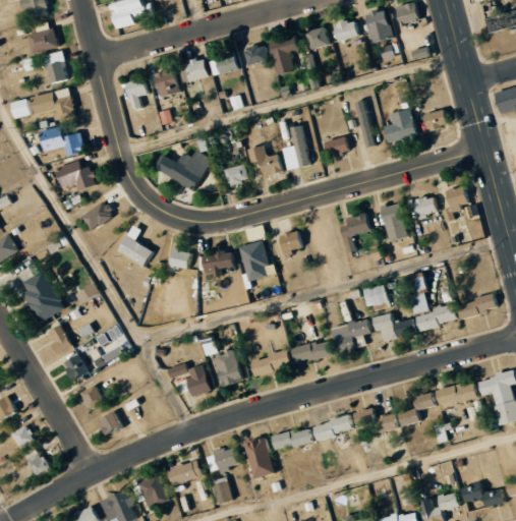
[(20,0),(22,9),(29,8),(31,18),(47,14),(44,0),(20,0)]
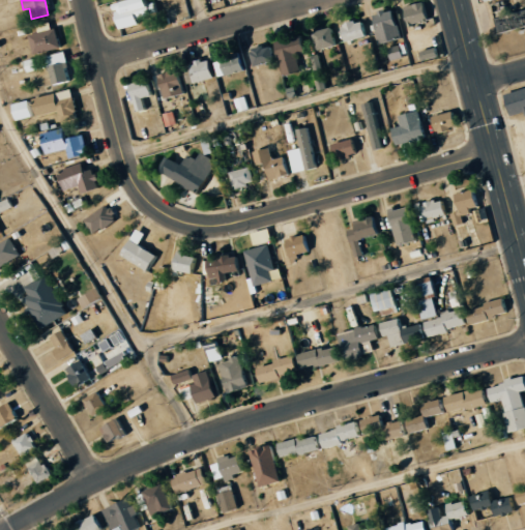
[(136,17),(152,15),(149,0),(125,0),(122,1),(111,3),(116,29),(137,26),(136,17)]
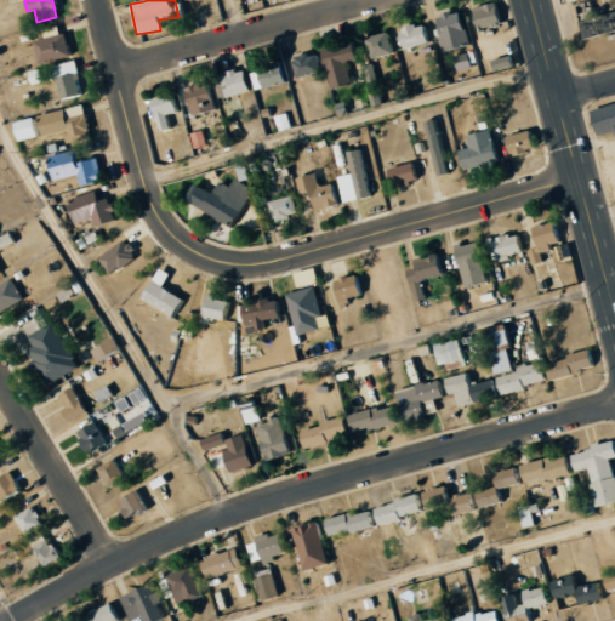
[(500,23),(493,1),(470,10),(478,30),(500,23)]
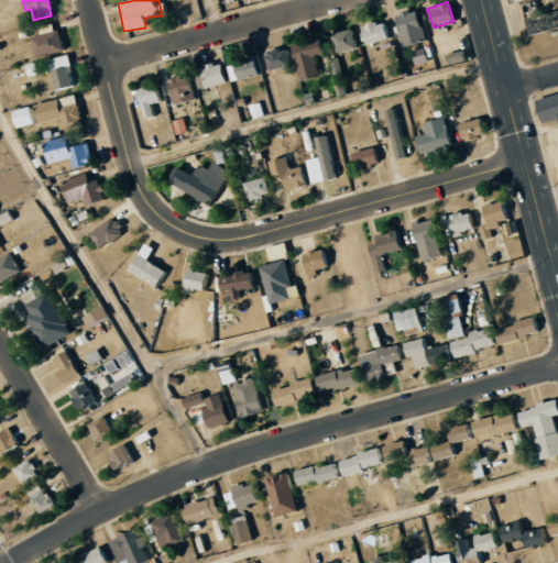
[(557,9),(535,14),(533,2),(520,4),(526,35),(557,28),(557,9)]
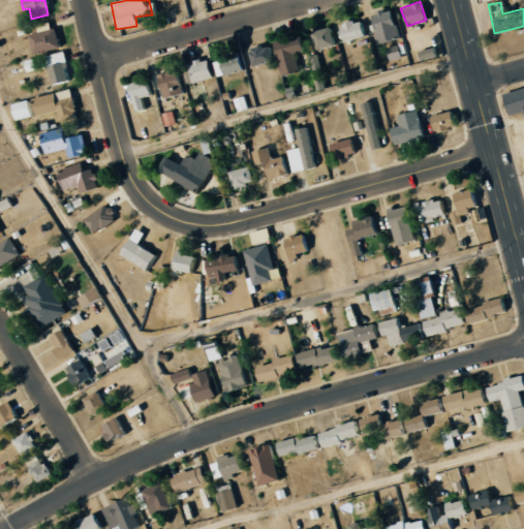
[(391,9),(369,13),(375,44),(397,39),(391,9)]
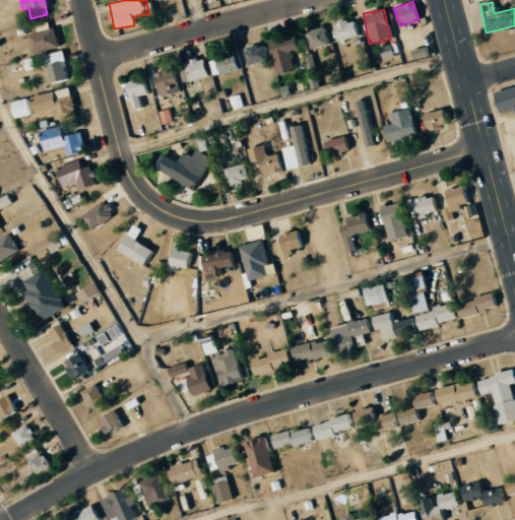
[(332,24),(336,41),(357,37),(352,19),(332,24)]
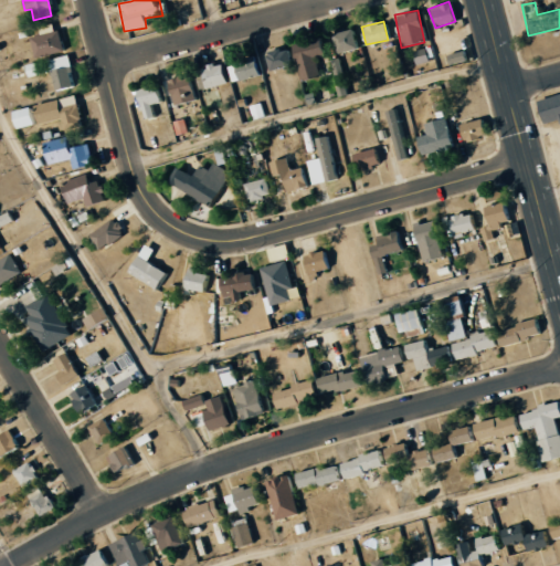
[(37,27),(38,35),(29,37),(31,56),(60,53),(55,24),(37,27)]
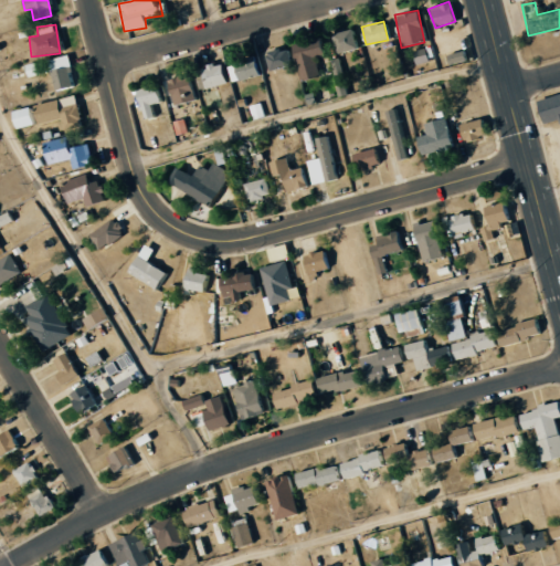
[(335,53),(355,49),(350,30),(331,33),(335,53)]
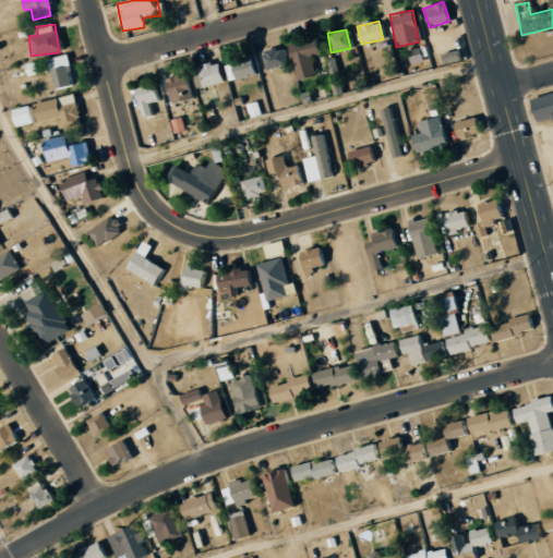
[(311,57),(320,57),(317,39),(290,41),(293,80),(313,77),(311,57)]
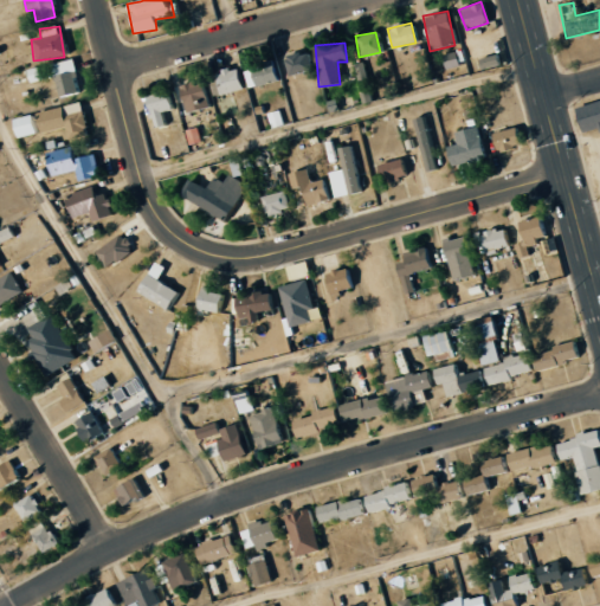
[(462,63),(458,50),(439,56),(443,68),(462,63)]
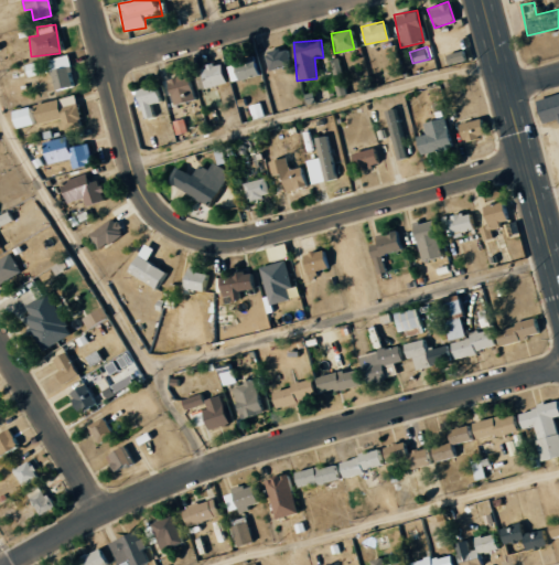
[(286,48),(262,53),(267,71),(290,65),(286,48)]
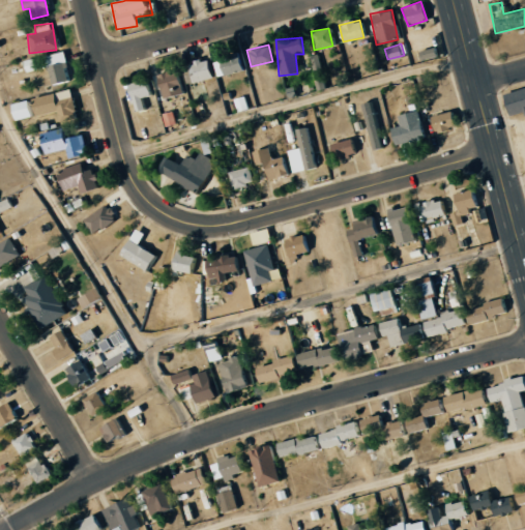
[(436,56),(434,48),(417,52),(419,60),(436,56)]
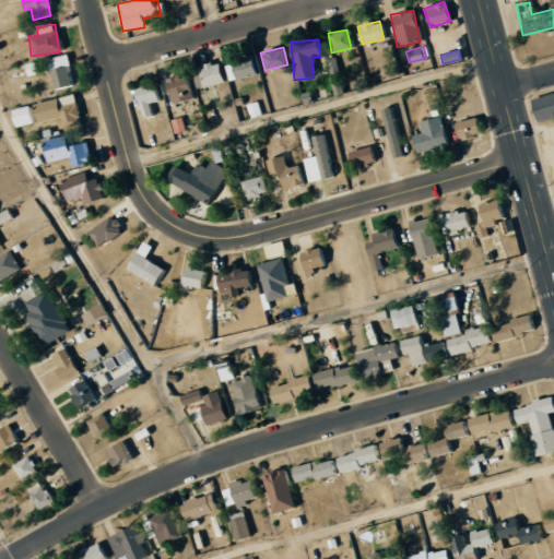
[(71,85),(65,55),(45,59),(52,90),(71,85)]
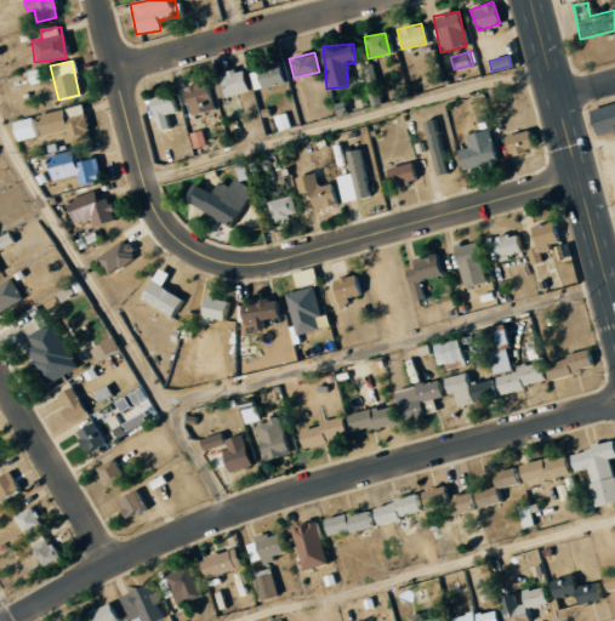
[(374,83),(369,63),(359,67),(364,85),(374,83)]
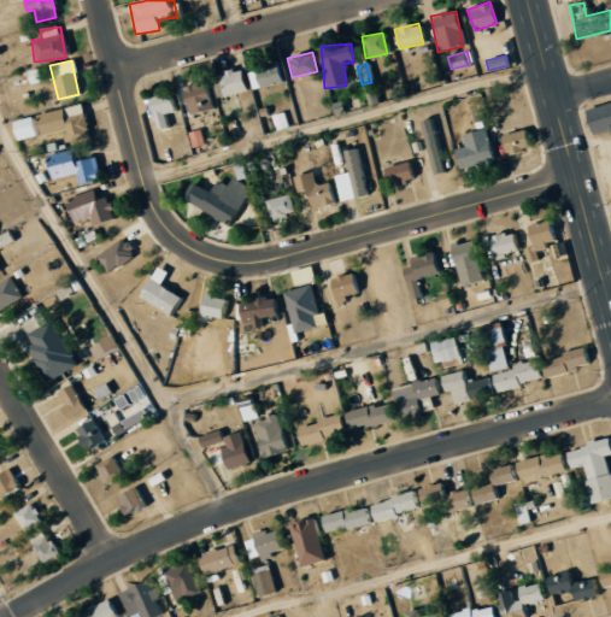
[(282,82),(278,64),(247,72),(251,90),(282,82)]
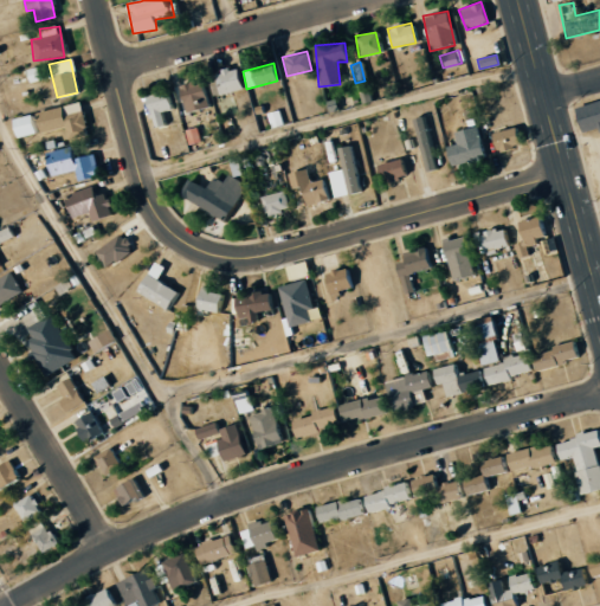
[(38,79),(36,68),(25,70),(28,83),(38,79)]
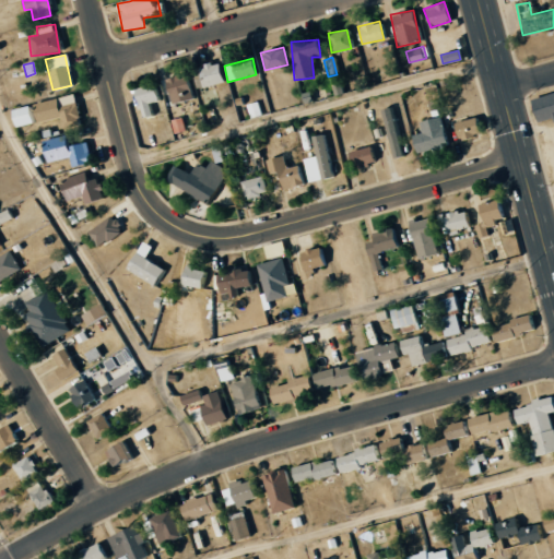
[(221,63),(199,67),(201,78),(200,78),(201,86),(223,84),(221,63)]
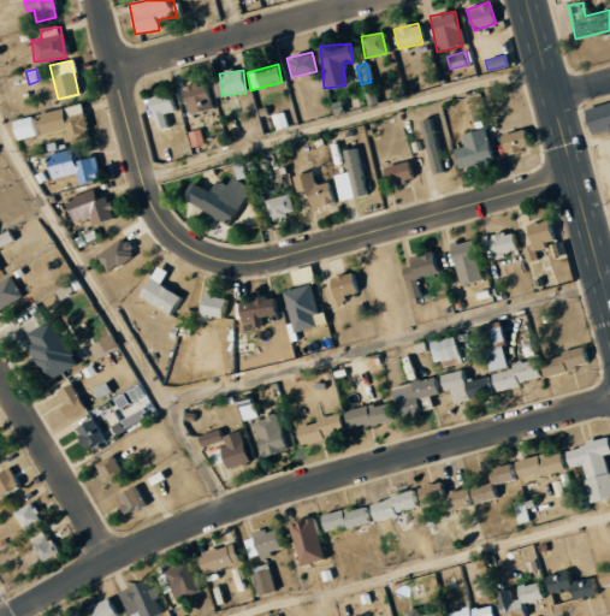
[(212,110),(206,81),(182,86),(188,114),(212,110)]
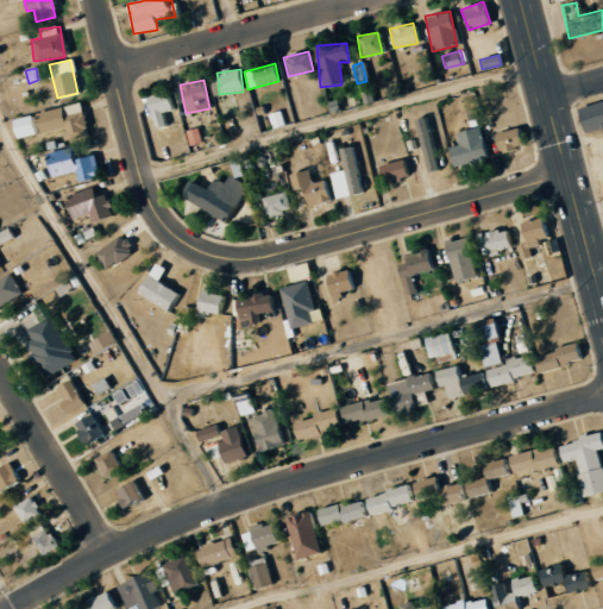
[(148,95),(155,129),(164,126),(162,112),(173,111),(169,92),(148,95)]
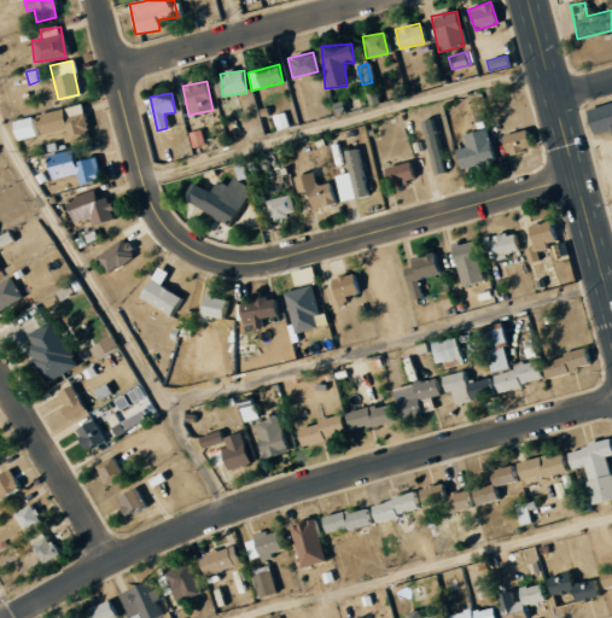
[(611,127),(611,99),(582,106),(589,133),(611,127)]
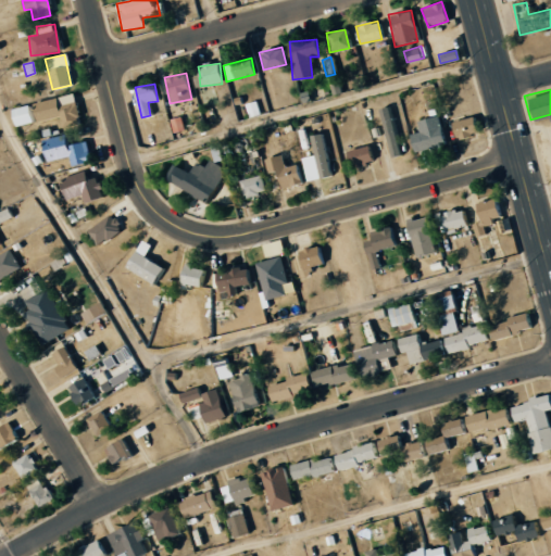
[(59,117),(61,128),(79,124),(72,93),(33,103),(37,122),(59,117)]
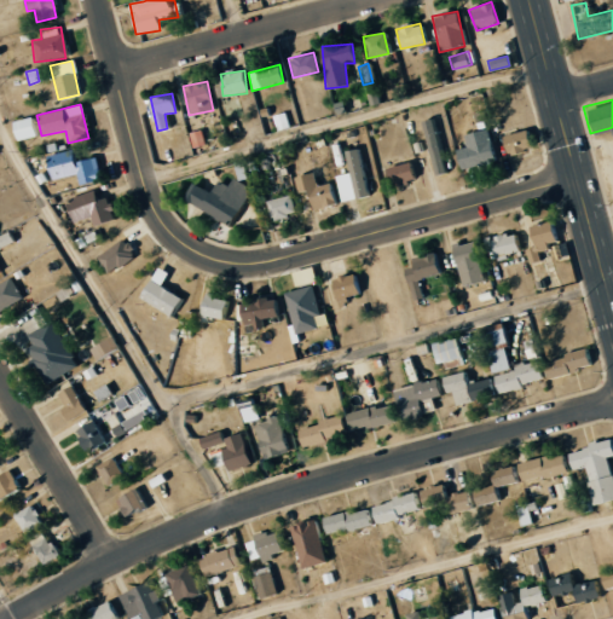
[(16,142),(35,137),(30,116),(11,121),(16,142)]
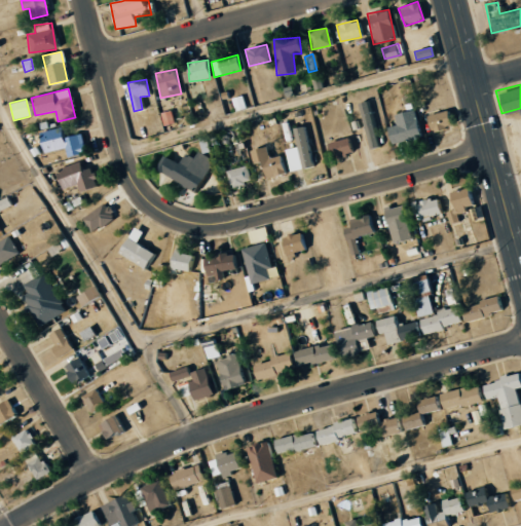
[(358,104),(369,150),(377,148),(367,102),(358,104)]
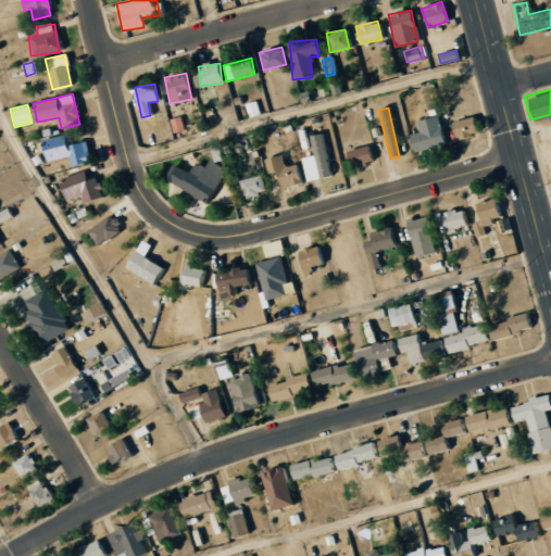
[(168,119),(172,134),(183,130),(178,116),(168,119)]
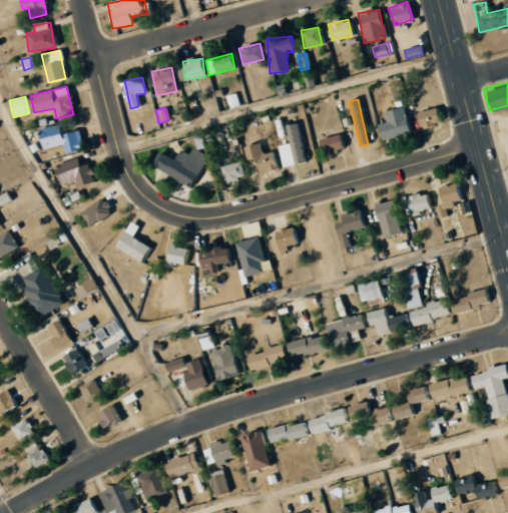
[(383,111),(385,122),(378,123),(381,141),(410,135),(404,107),(383,111)]
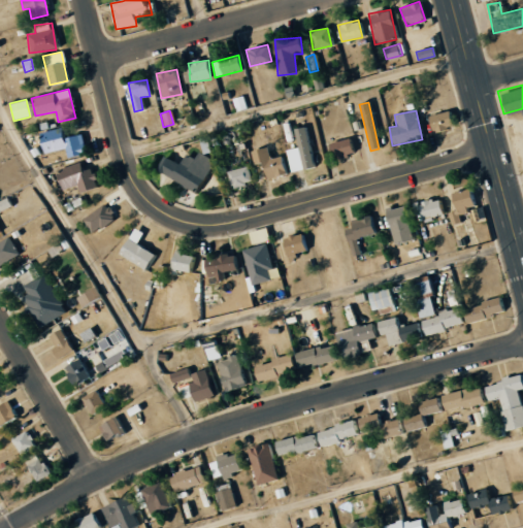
[(428,117),(432,133),(454,128),(449,110),(428,117)]
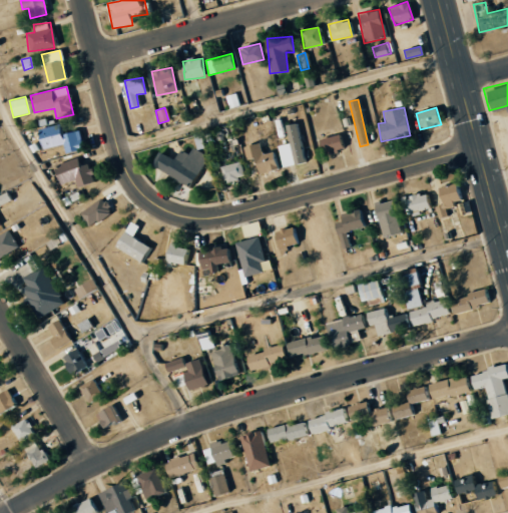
[(374,141),(370,117),(364,118),(368,142),(374,141)]
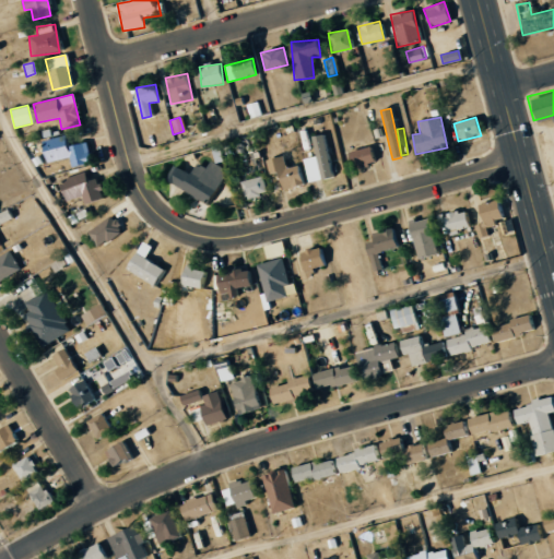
[(40,141),(47,163),(68,157),(71,168),(91,163),(85,142),(69,147),(66,134),(40,141)]
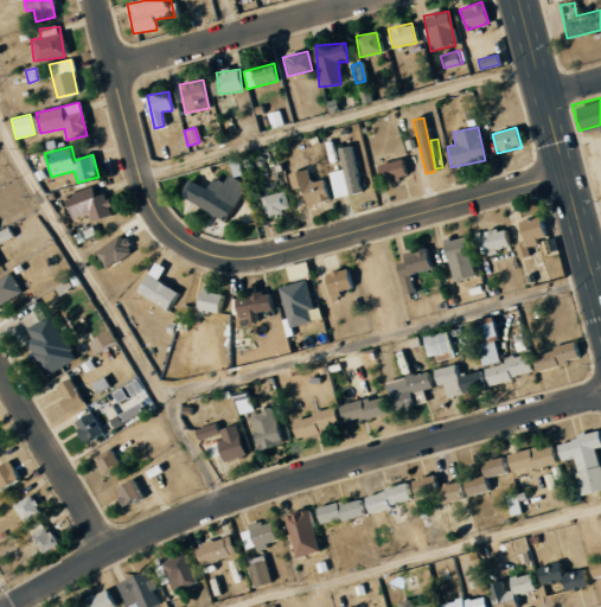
[(357,195),(351,146),(339,147),(345,196),(357,195)]
